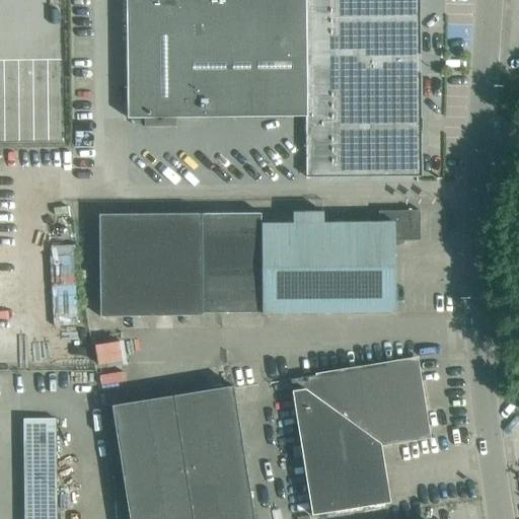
[(126,0),(128,118),(145,118),(145,127),(176,127),(176,117),(234,117),(306,116),(306,177),(421,176),(420,12),(419,0),(126,0)]
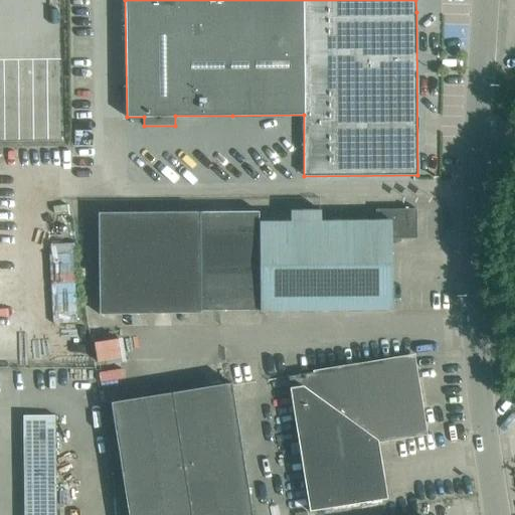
[(0,140),(65,141),(65,104),(36,104),(19,104),(19,101),(0,100),(0,140)]
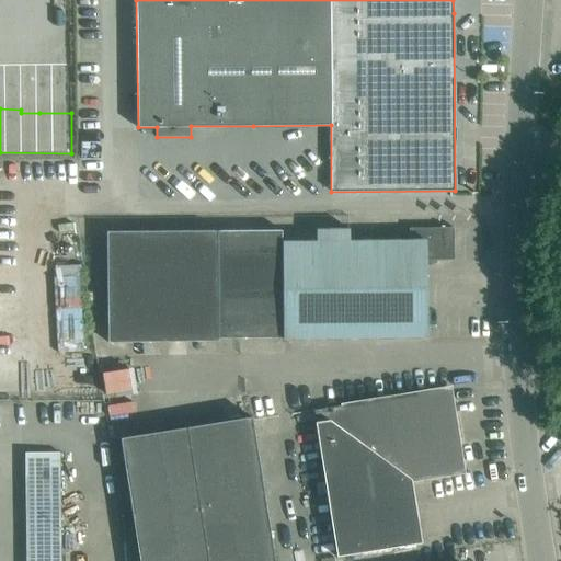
[(426,261),(454,261),(454,228),(409,228),(410,241),(350,242),(350,229),(316,230),(316,242),(282,242),(282,230),(106,232),(107,343),(218,342),(218,339),(283,339),(427,338),(426,261)]
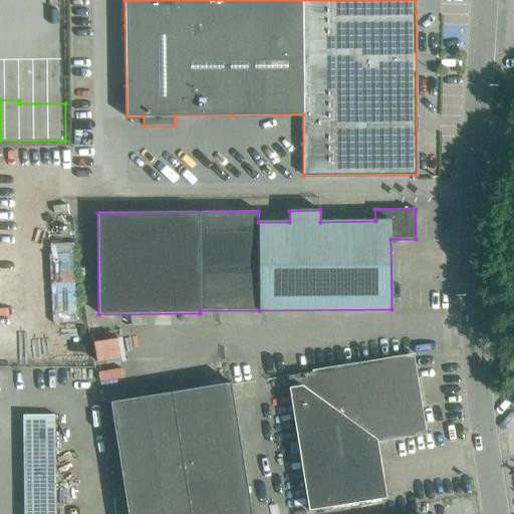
[(76,271),(75,242),(53,242),(54,272),(76,271)]
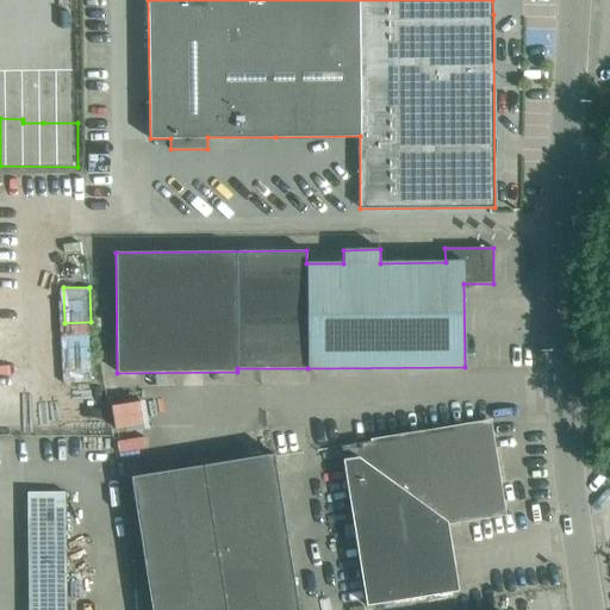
[(139,402),(112,406),(116,428),(143,424),(139,402)]
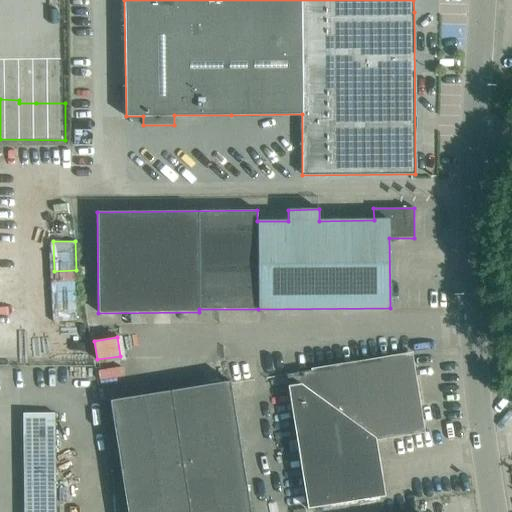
[(366,440),(423,431),(412,364),(401,355),(286,374),(307,508),(385,496),(381,475),(372,477),(366,440)]
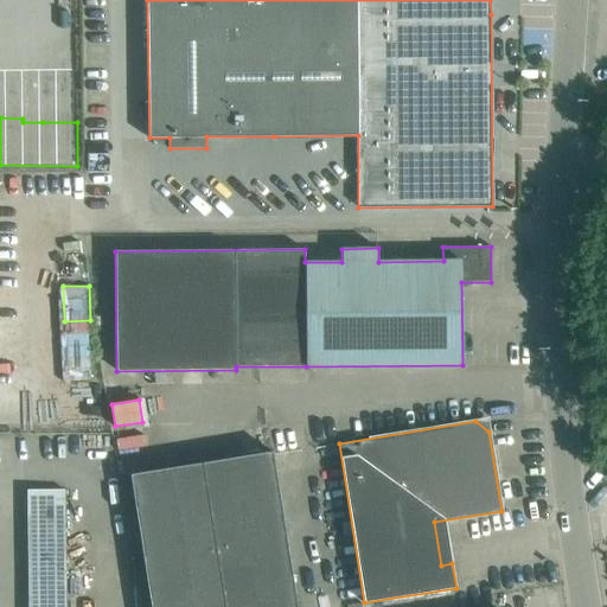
[(296,606),(273,451),(129,474),(151,606),(296,606)]
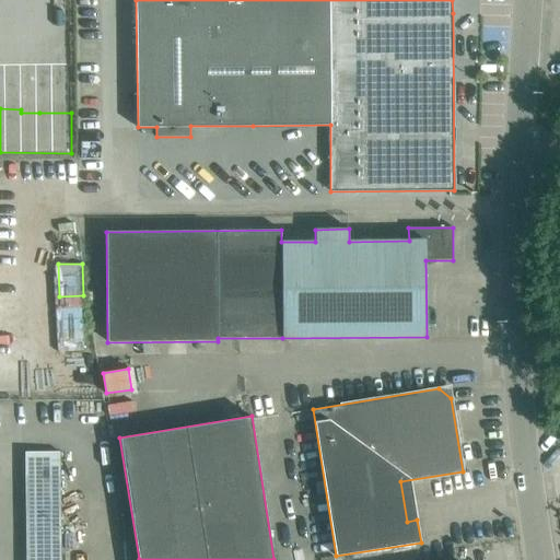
[(60,559),(59,451),(27,452),(28,559),(60,559)]
